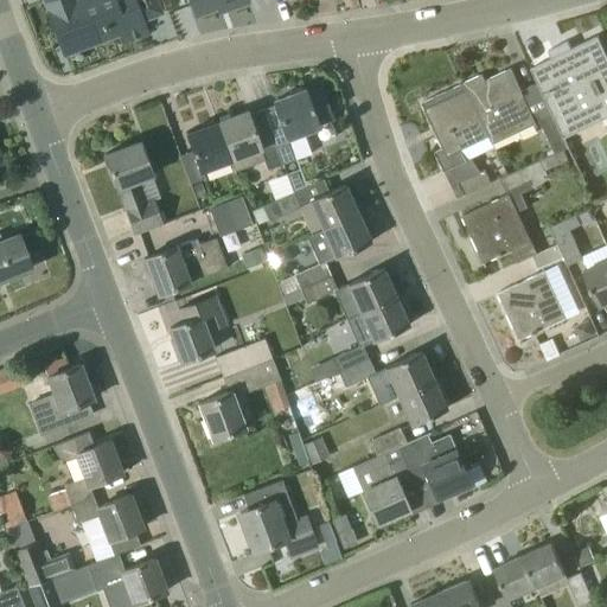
[(148,33),(144,23),(164,14),(158,0),(75,0),(74,0),(43,0),(59,43),(68,40),(72,52),(120,34),(123,43),(148,33)]
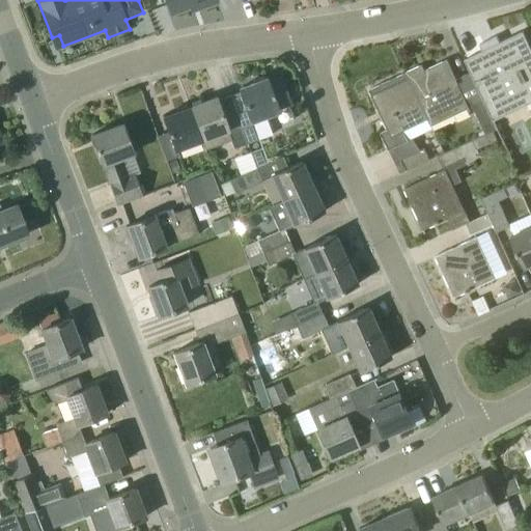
[(166,0),(171,14),(199,2),(201,7),(217,1),(216,0),(166,0)]
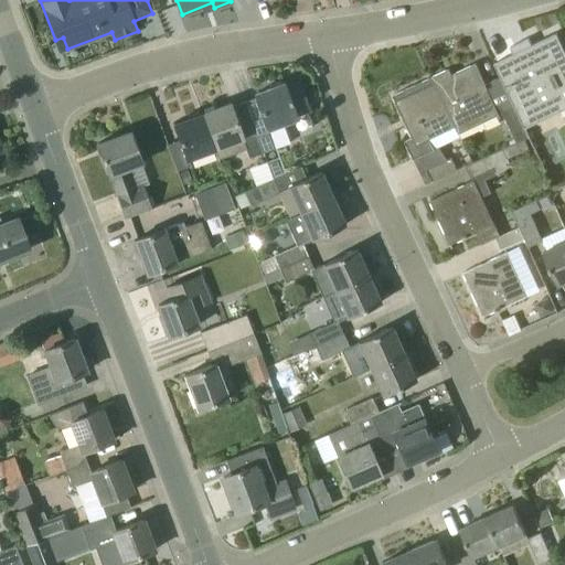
[(494,63),(511,98),(525,129),(526,128),(526,127),(561,110),(558,107),(564,104),(560,95),(564,92),(564,57),(554,35),(533,45),(529,39),(511,48),(511,49),(515,46),(518,53),(494,63)]
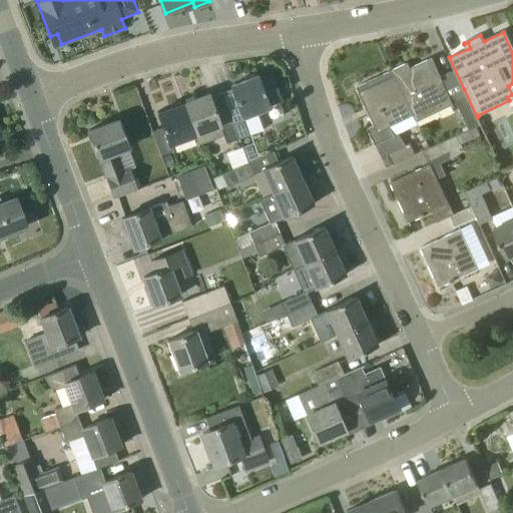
[(393,70),(415,115),(418,121),(457,102),(469,129),(470,129),(476,126),(481,124),(477,117),(464,89),(450,96),(432,58),(411,68),(408,63),(393,70)]
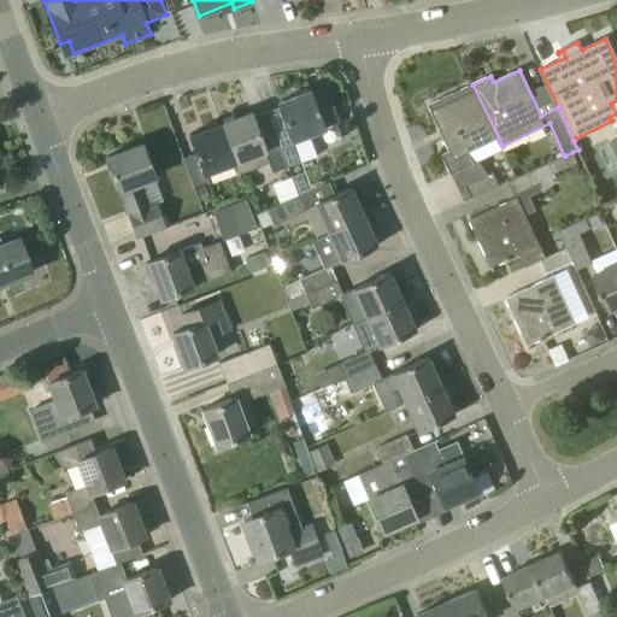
[(476,163),(470,151),(499,139),(472,84),(430,105),(452,151),(444,154),(453,174),(476,163)]
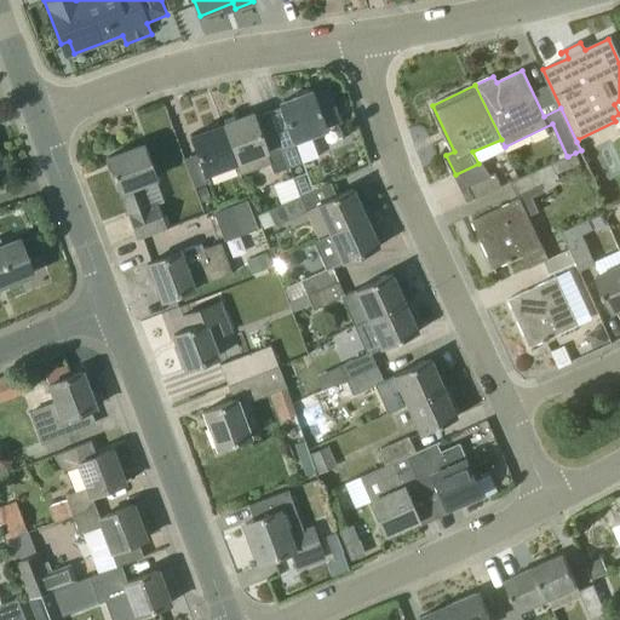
[(267,113),(288,168),(317,158),(310,136),(326,130),(325,126),(339,121),(328,90),(313,96),(311,92),(280,104),(281,107),(267,113)]
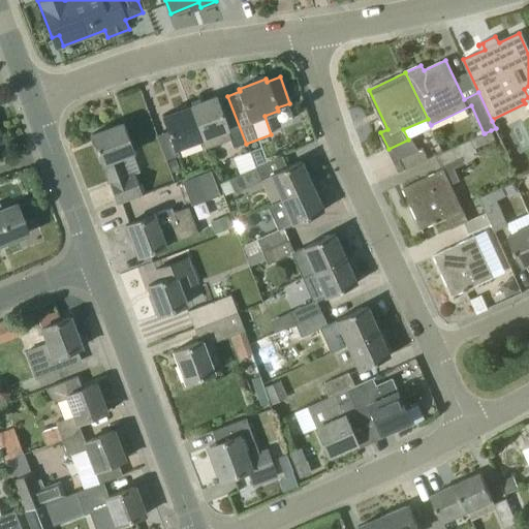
[(234,149),(246,144),(227,96),(216,100),(215,97),(189,107),(201,141),(205,149),(229,139),(234,149)]
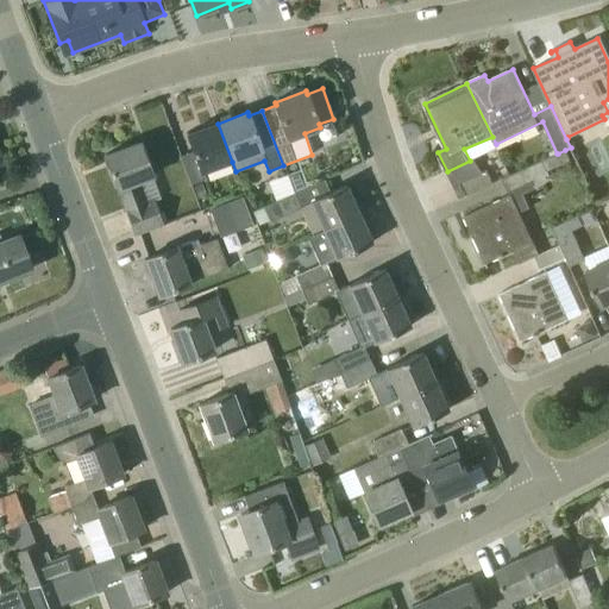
[(202,174),(232,162),(218,124),(187,135),(194,151),(180,156),(188,179),(190,184),(205,180),(202,174)]
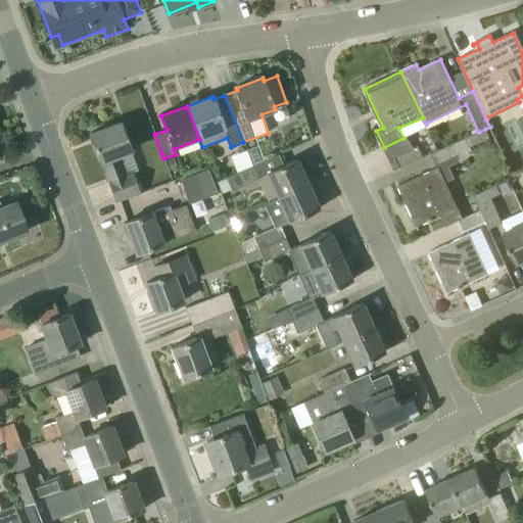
[(138,170),(131,151),(132,151),(121,123),(90,134),(116,202),(141,193),(133,172),(138,170)]
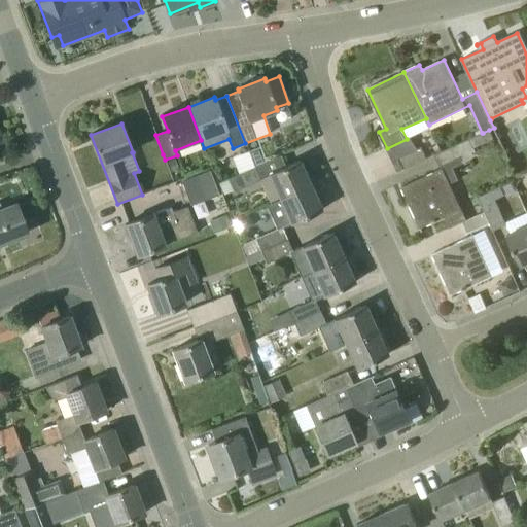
[(493,139),(489,130),(483,133),(482,133),(469,139),(434,155),(440,166),(441,166),(461,155),(464,161),(478,154),(475,148),(493,139)]
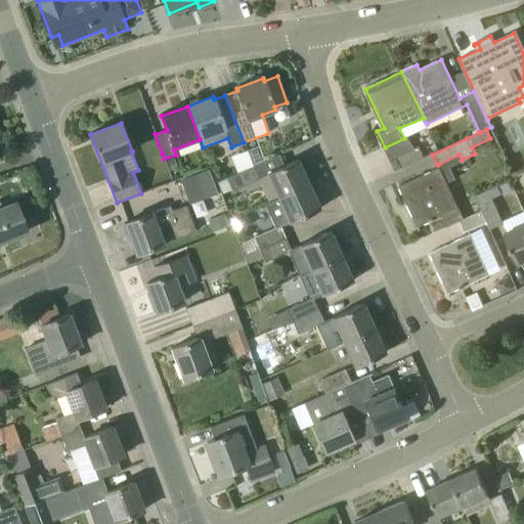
[(247,150),(254,165),(264,161),(258,145),(247,150)]
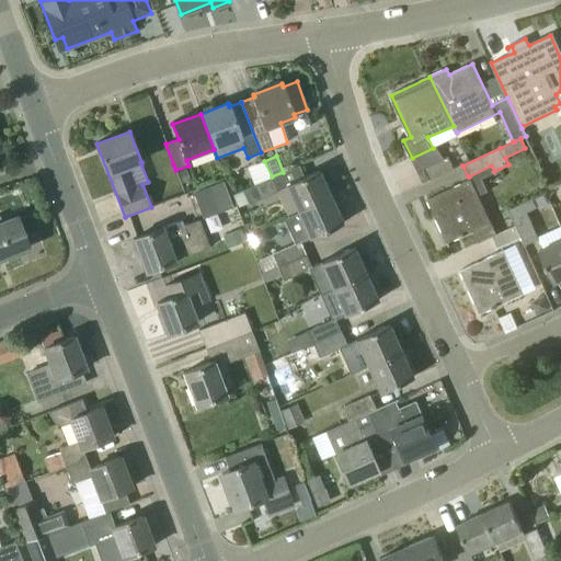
[(431,180),(455,169),(449,157),(425,168),(431,180)]
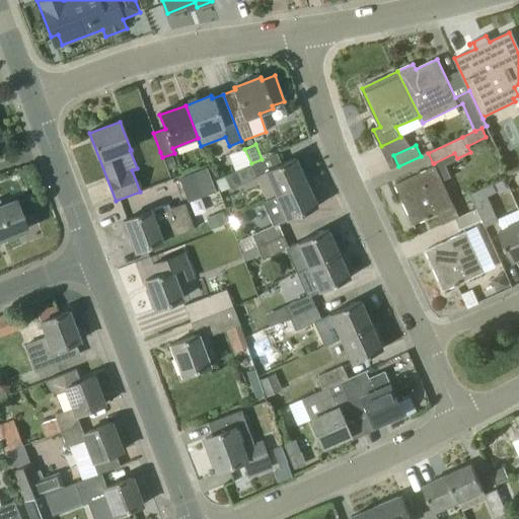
[(164,159),(168,169),(176,166),(172,155),(164,159)]
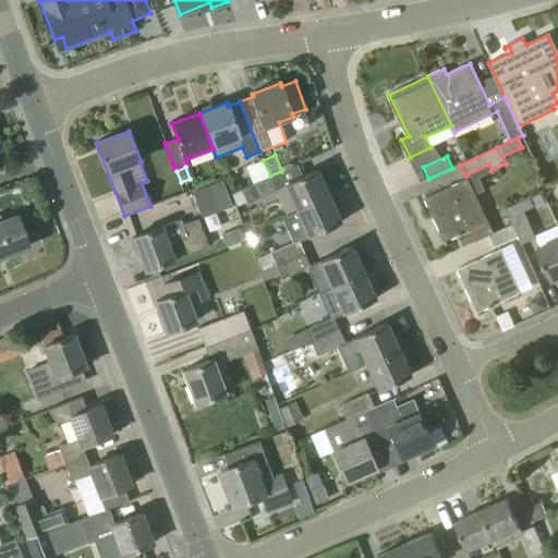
[(287,216),(329,196),(317,170),(283,185),(284,189),(276,193),(287,216)]
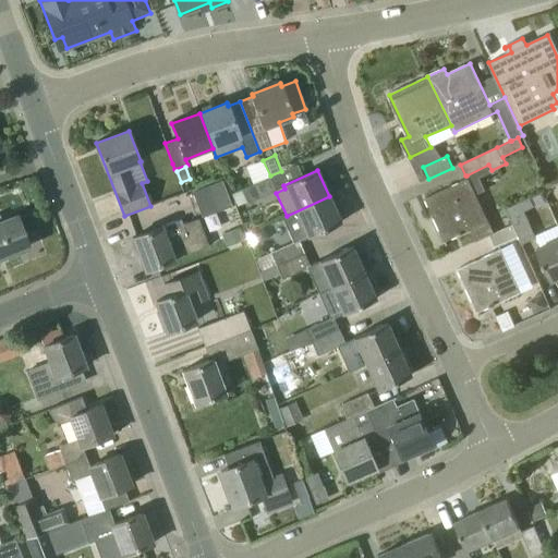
[(247,204),(275,191),(268,177),(261,181),(258,182),(257,182),(232,193),(237,202),(245,198),(247,204)]
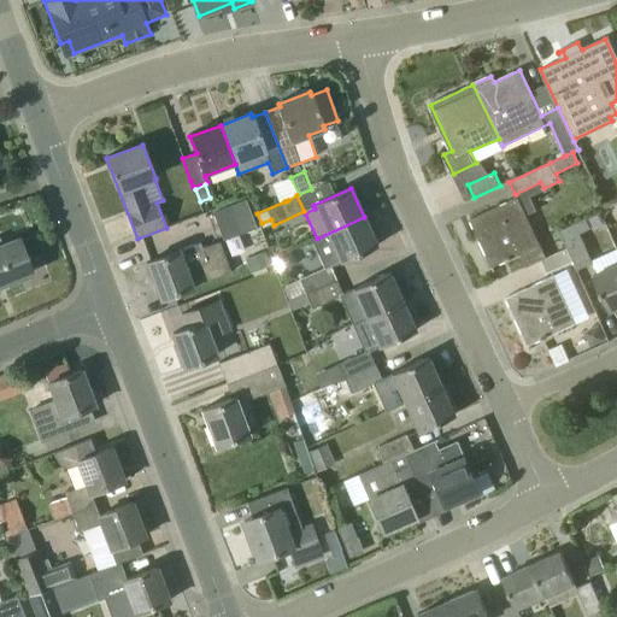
[(541,260),(547,258),(546,257),(541,246),(527,215),(518,197),(518,198),(470,219),(493,268),(494,271),(495,271),(494,266),(521,254),(526,266),(541,260)]
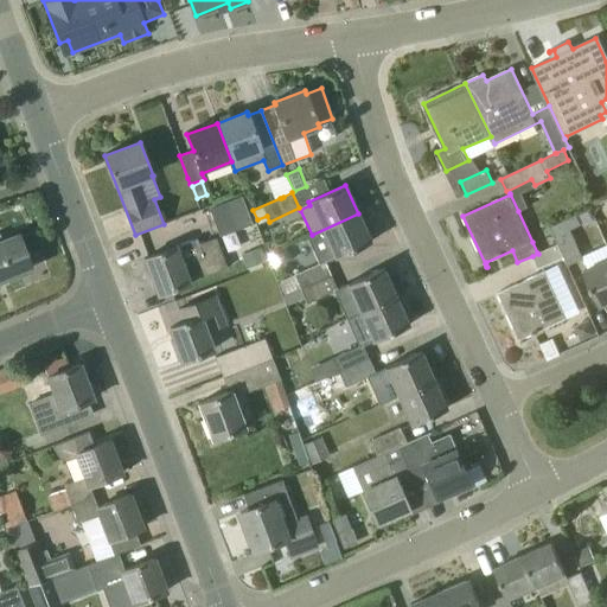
[(331,275),(325,263),(371,242),(358,213),(312,235),(306,237),(318,263),(294,274),(300,288),(331,275)]
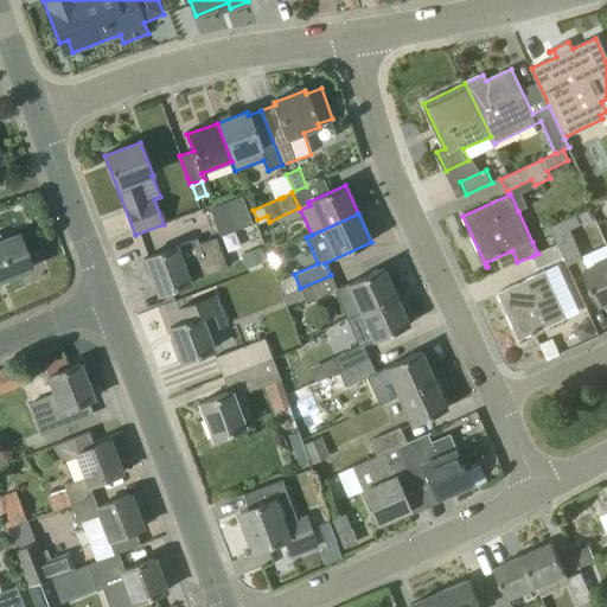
[(558,244),(564,257),(568,266),(583,259),(570,230),(581,225),(577,216),(551,227),(558,243),(558,244)]
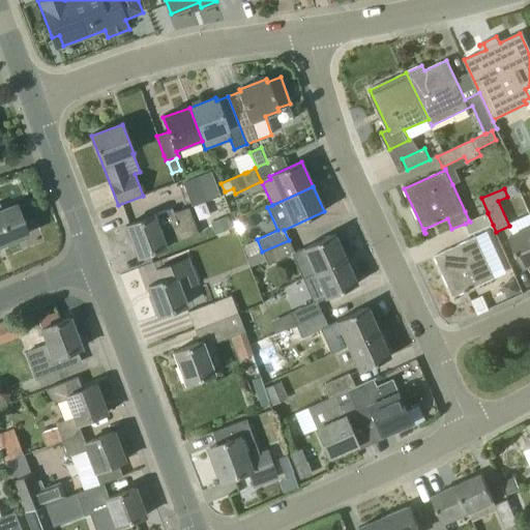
[(0,244),(28,234),(17,205),(0,211),(0,244)]
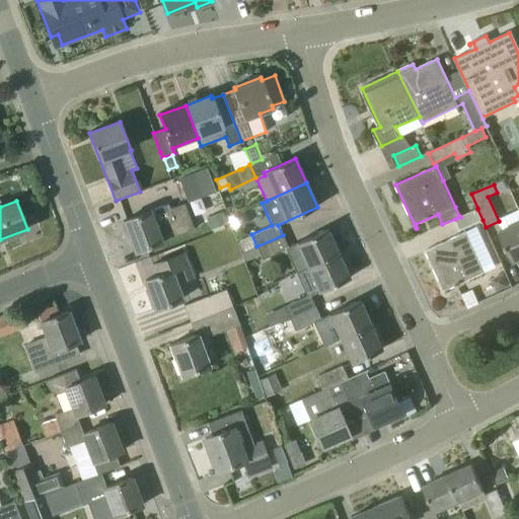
[(193,230),(184,206),(183,203),(169,208),(168,204),(151,210),(151,211),(123,221),(135,251),(163,241),(163,240),(193,230)]
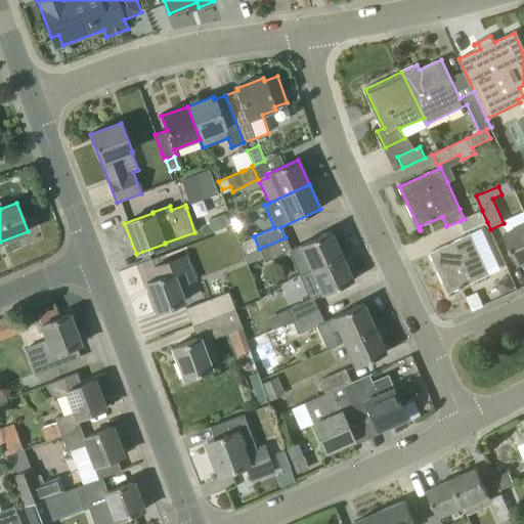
[(487,222),(482,211),(482,210),(464,218),(465,219),(460,221),(465,232),(487,222)]
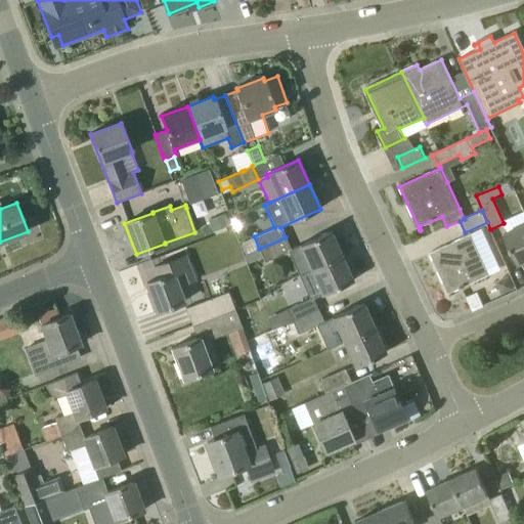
[(229,225),(225,214),(209,219),(213,231),(229,225)]
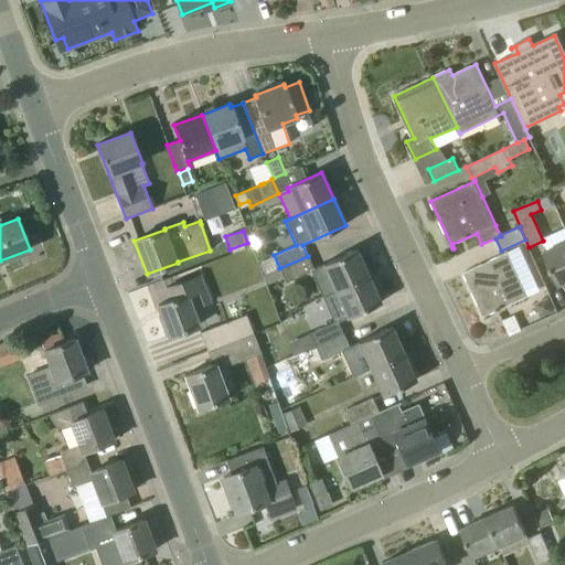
[(560,285),(564,283),(564,242),(545,252),(560,285)]
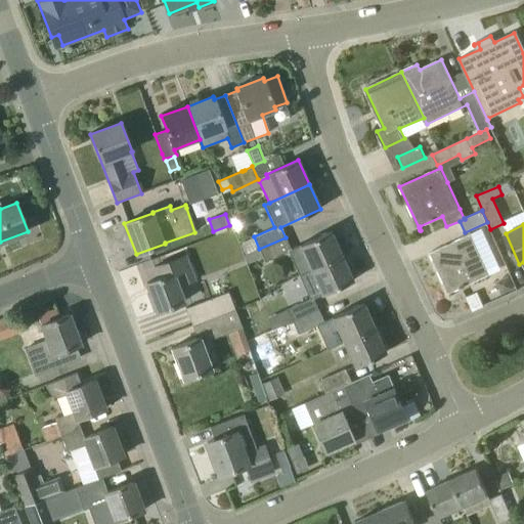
[(450,293),(490,274),(500,269),(482,228),(472,233),(430,253),(450,297),(451,297),(450,293)]
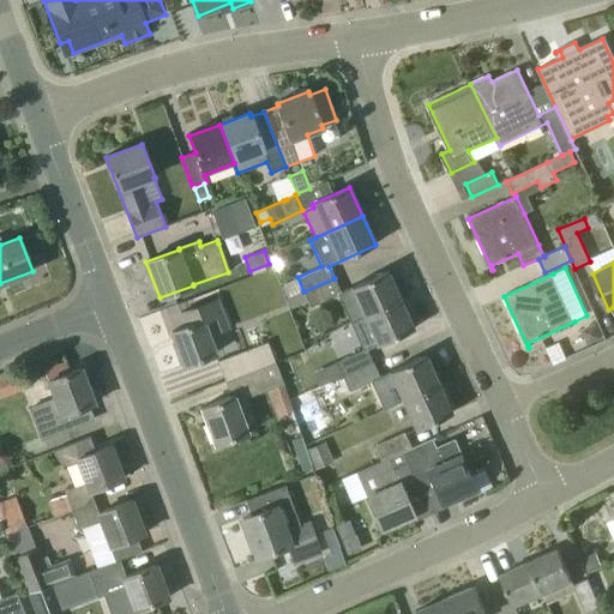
[(363,317),(401,300),(387,271),(350,288),(363,317)]
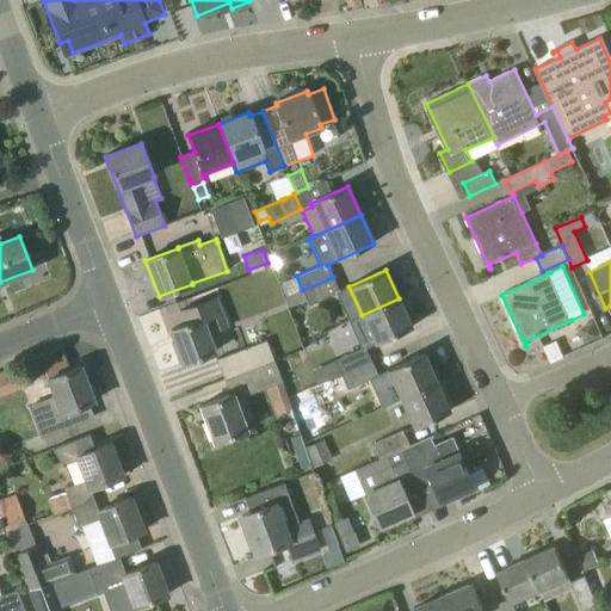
[(302,290),(296,276),(279,284),(283,290),(287,297),(302,290)]
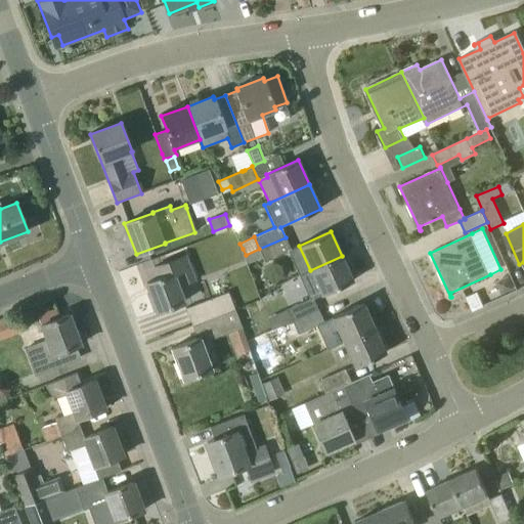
[(286,237),(259,249),(262,257),(265,262),(292,250),(286,237)]
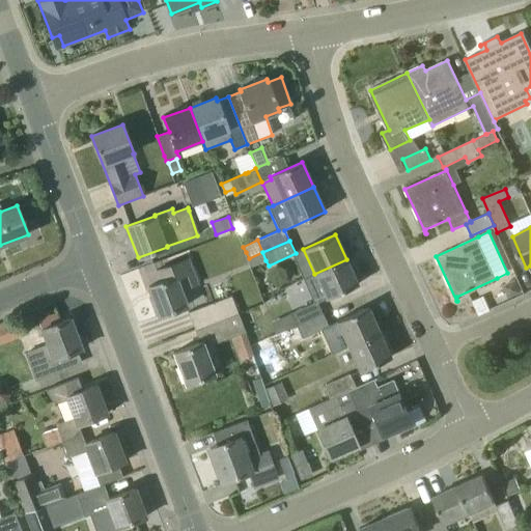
[(187,259),(175,263),(157,271),(161,282),(148,287),(160,316),(186,307),(179,290),(196,284),(187,259)]
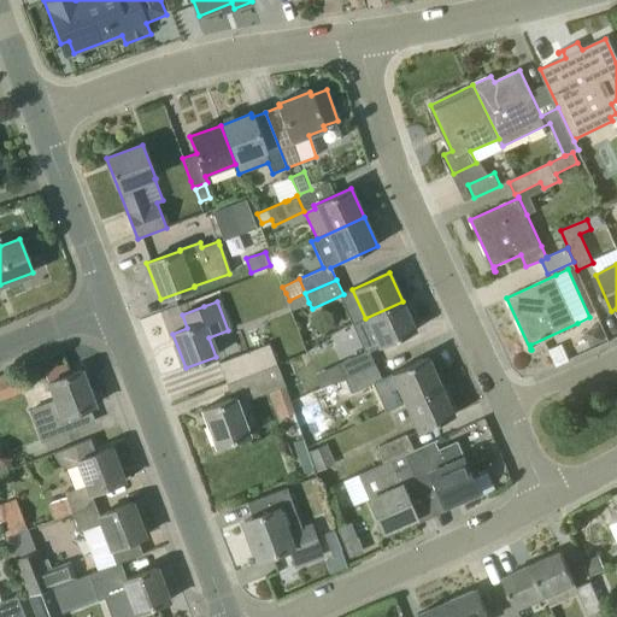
[(369,351),(378,346),(378,347),(416,330),(403,301),(365,318),(374,335),(363,340),(368,350),(369,351)]
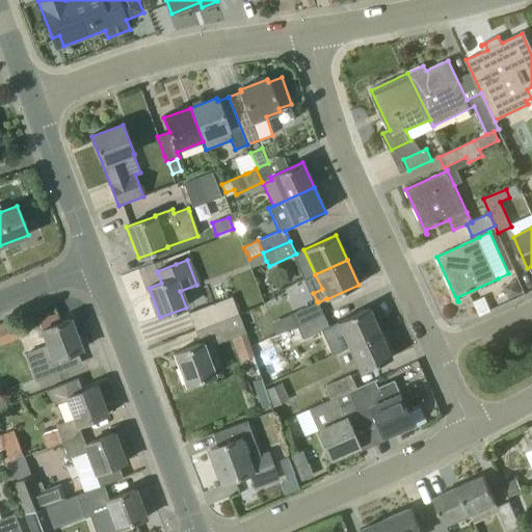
[(510,299),(523,294),(517,281),(504,287),(510,299)]
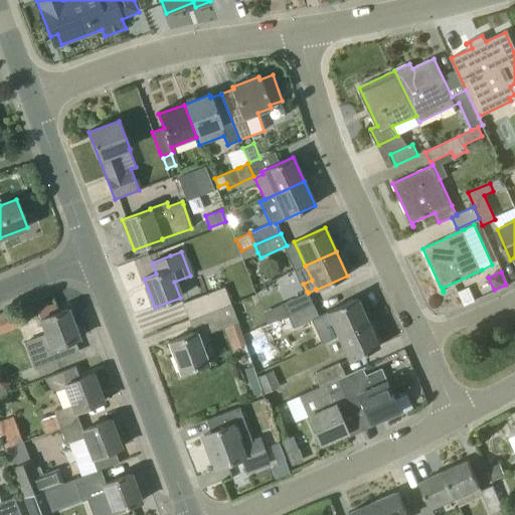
[(188,320),(230,304),(224,288),(206,295),(182,303),(188,320)]
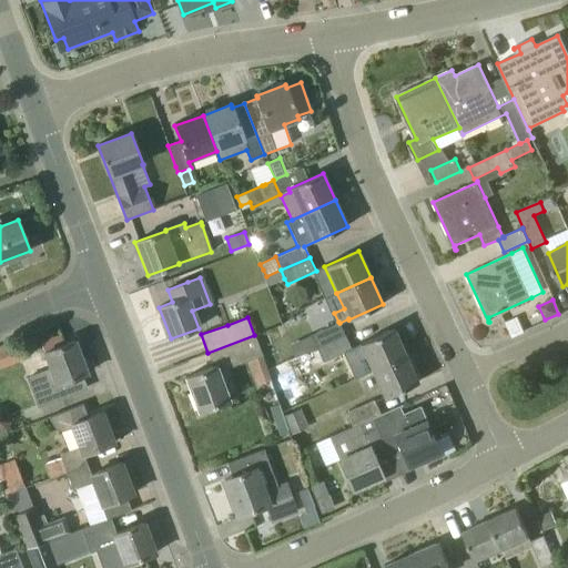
[(338,323),(340,323),(338,322),(311,335),(311,337),(301,342),(305,353),(306,354),(308,353),(345,336),(338,323)]
